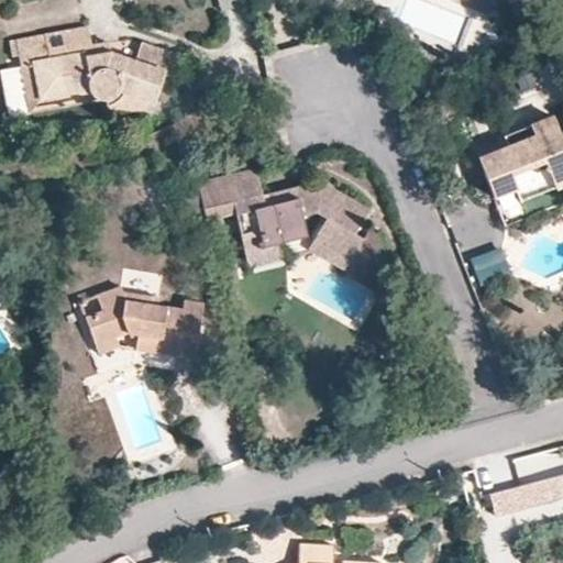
[(89,46),(86,28),(42,36),(46,59),(78,54),(78,48),(89,46)]
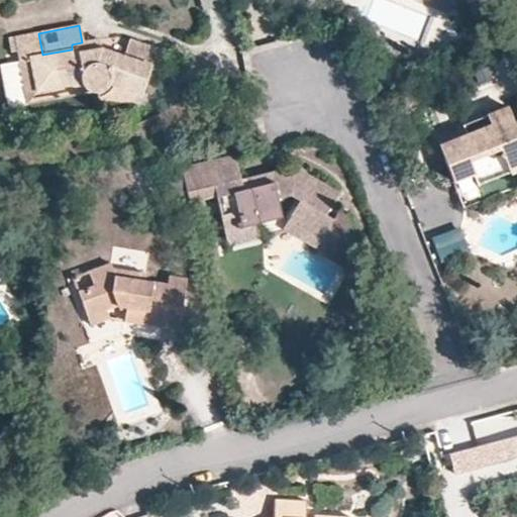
[(28,58),(34,90),(79,82),(82,87),(85,90),(89,92),(92,92),(95,92),(102,90),(104,87),(106,82),(139,93),(148,67),(99,48),(97,39),(82,42),(72,44),(72,49),(42,55),(28,58)]
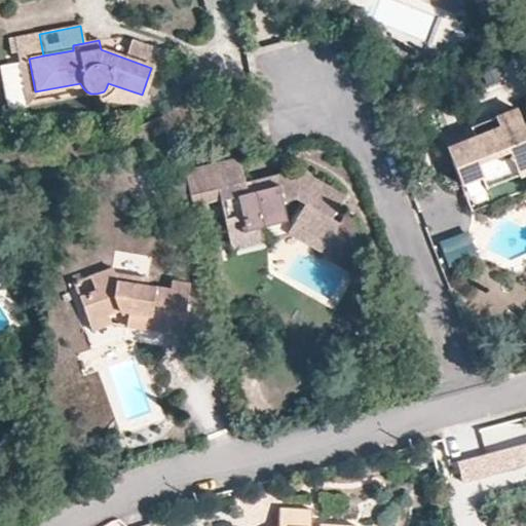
[(80,83),(35,91),(29,59),(16,61),(25,107),(84,96),(94,94),(90,94),(86,91),(83,88),(80,83)]
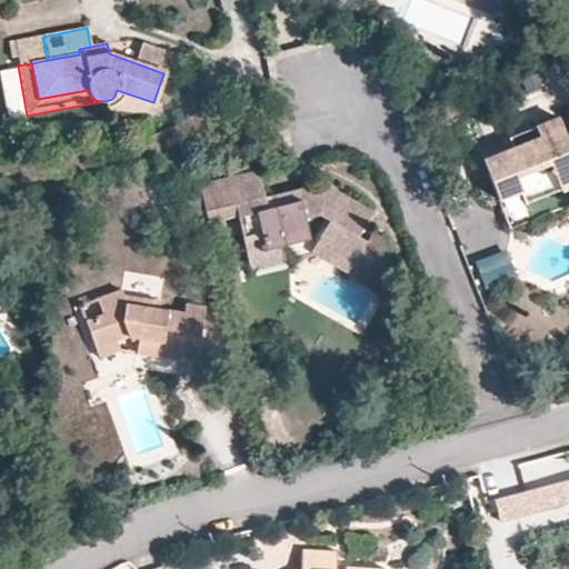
[(568,152),(556,118),(506,138),(510,150),(480,162),(495,199),(517,191),(522,205),(568,185),(568,152)]
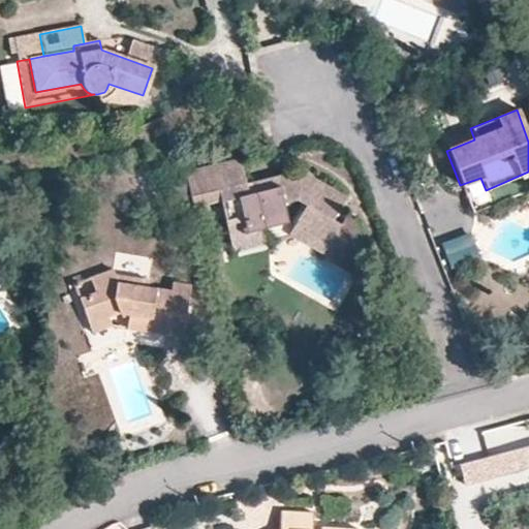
[(442,139),(446,151),(474,139),(470,128),(442,139)]
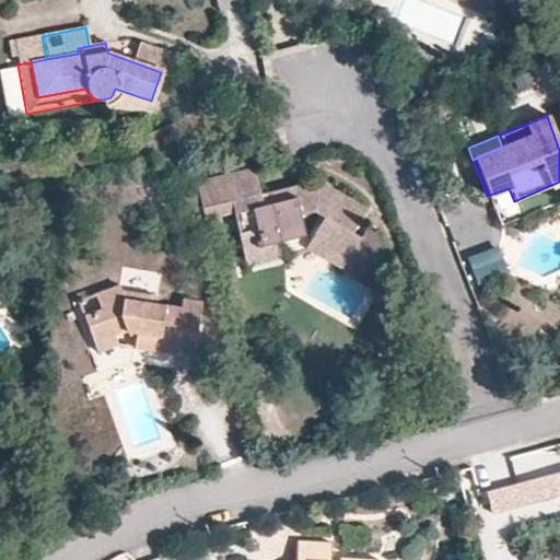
[(316,181),(308,194),(260,205),(258,195),(252,170),(195,183),(202,218),(231,210),(240,246),(254,243),(254,248),(279,242),(302,236),(298,217),(312,212),(321,218),(310,237),(346,258),(363,229),(354,223),(363,209),(316,181)]
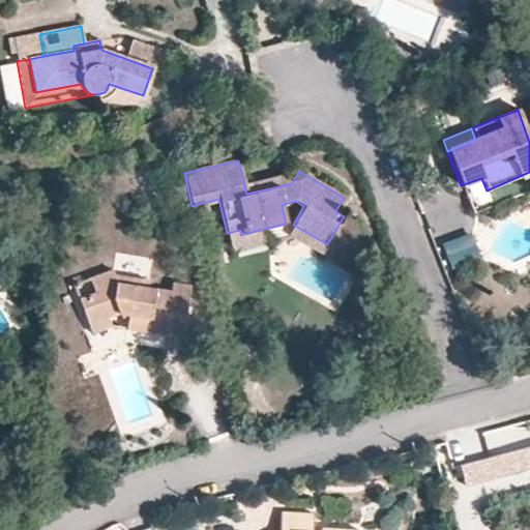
[(292,183),(299,171),(244,184),(246,194),(292,183)]
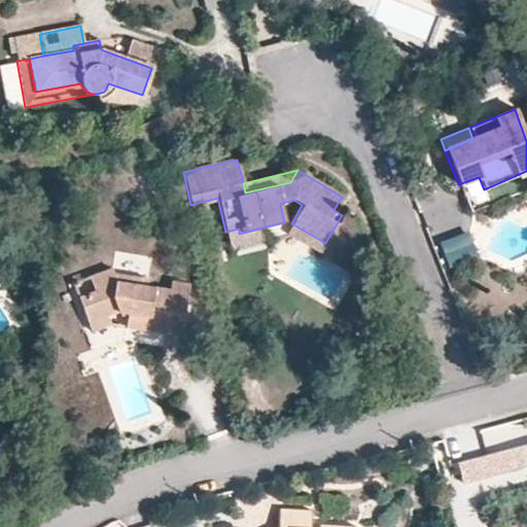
[(458,184),(469,212),(526,189),(526,171),(484,189),(479,177),(458,184)]
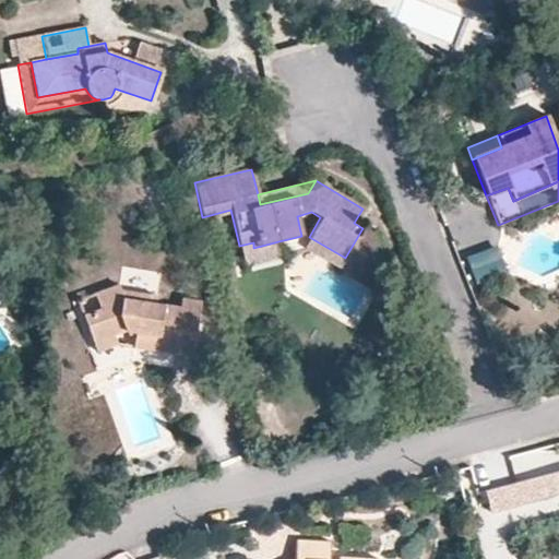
[(309,237),(304,248),(340,269),(345,258),(309,237)]
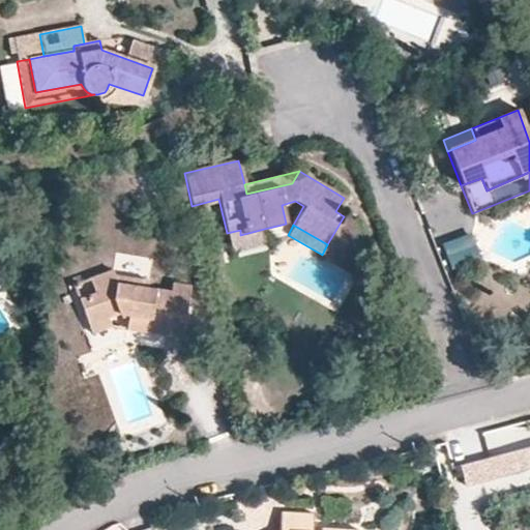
[(227,233),(231,254),(267,243),(264,229),(240,235),(240,230),(227,233)]
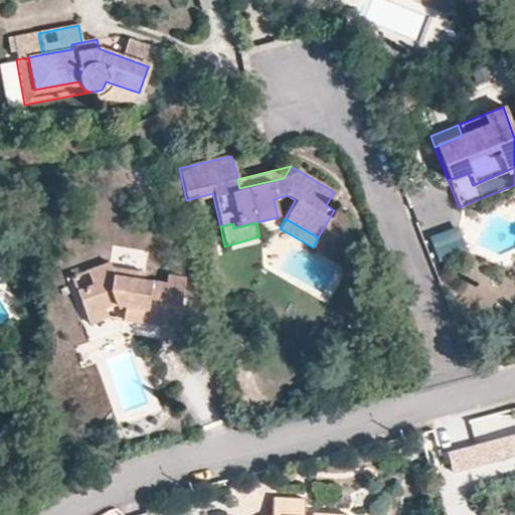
[(459,227),(430,238),(440,264),(469,251),(459,227)]
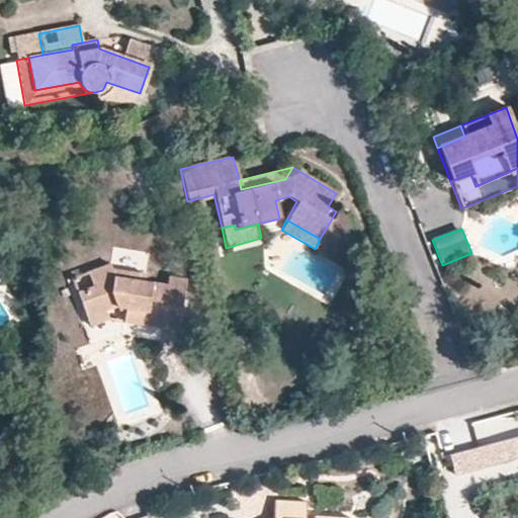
[(104,310),(107,307),(127,308),(125,320),(179,325),(185,277),(169,275),(168,281),(145,279),(145,273),(112,269),(109,265),(89,272),(93,285),(77,291),(85,316),(104,310)]
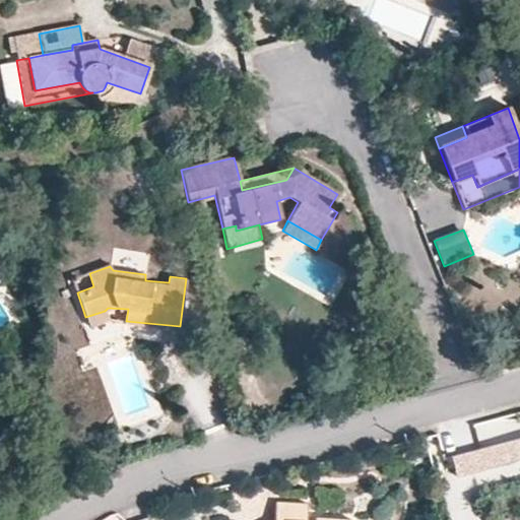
[(73,279),(77,293),(93,286),(89,273),(73,279)]
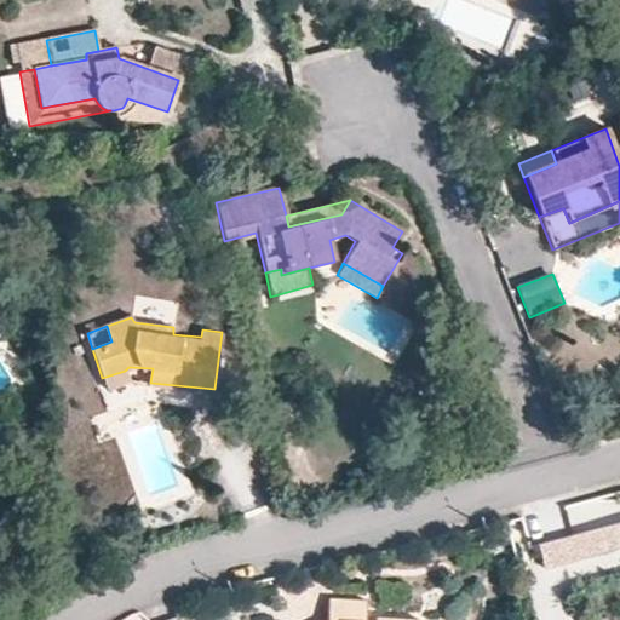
[(153,368),(128,367),(125,371),(102,378),(105,389),(131,380),(150,383),(153,368)]
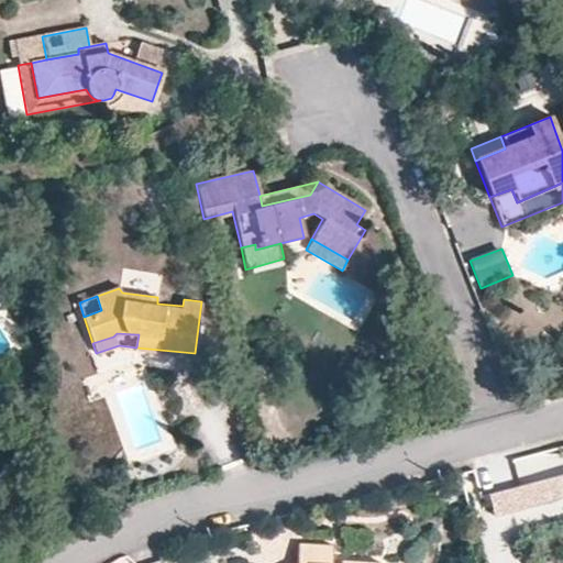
[(562,476),(490,496),(497,520),(562,501),(562,476)]
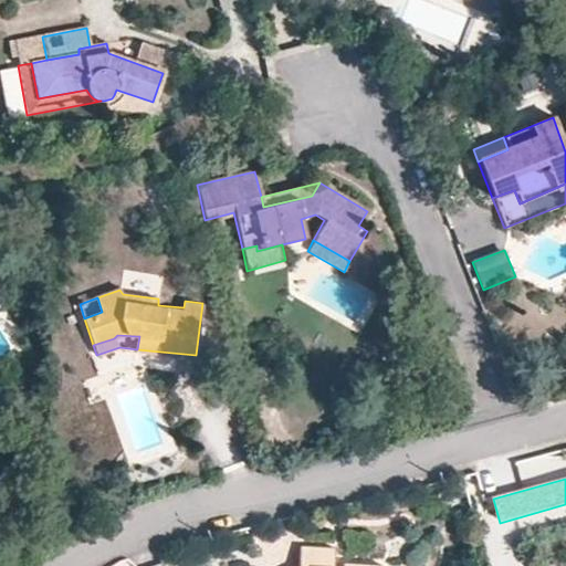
[(296,565),(381,565),(383,565),(342,563),(341,565),(331,565),(333,548),(299,546),(296,565)]
